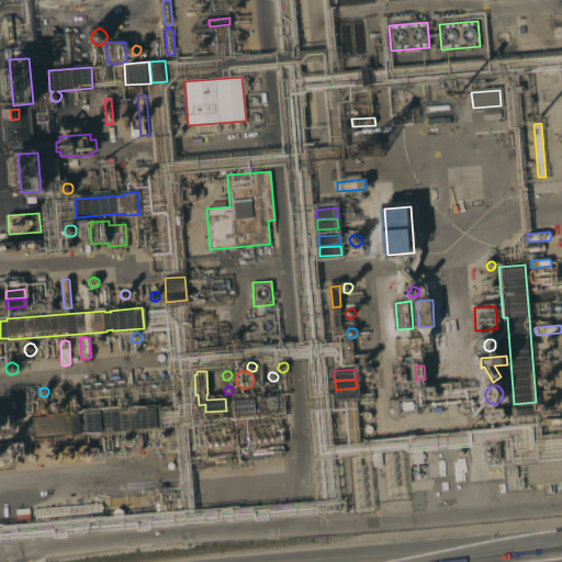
[(62,389),(63,390),(64,391),(64,393),(64,395),(63,396),(62,397),(58,398),(57,398),(55,397),(55,396),(54,394),(53,393),(54,391),(55,390),(57,388),(59,388),(60,388),(62,389)]
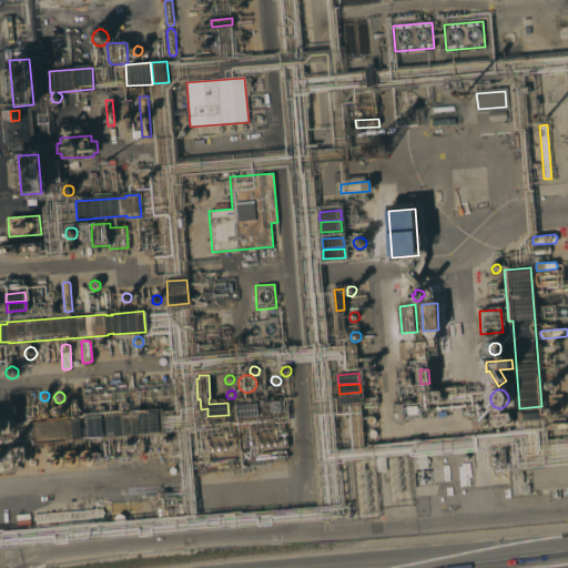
[(341,405),(340,396),(361,395),(362,403),(341,405)]
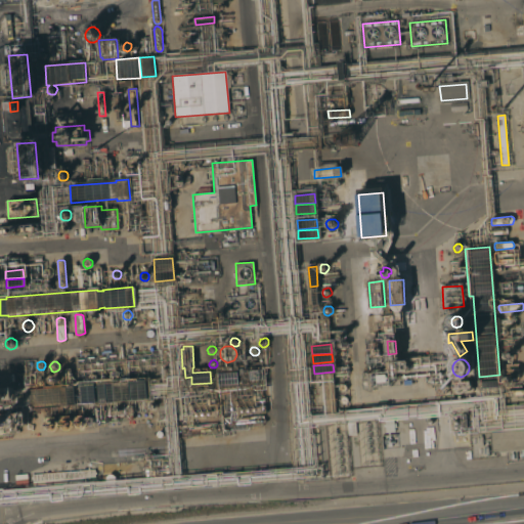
[(237,373),(238,384),(219,385),(218,374),(237,373)]
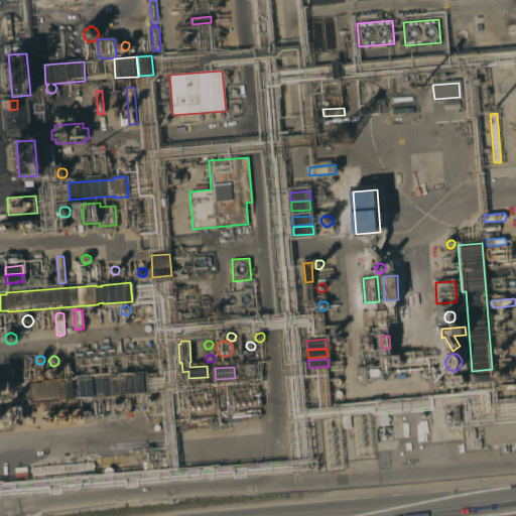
[(371,370),(381,369),(381,371),(382,371),(383,374),(381,374),(381,376),(372,377),(371,370)]
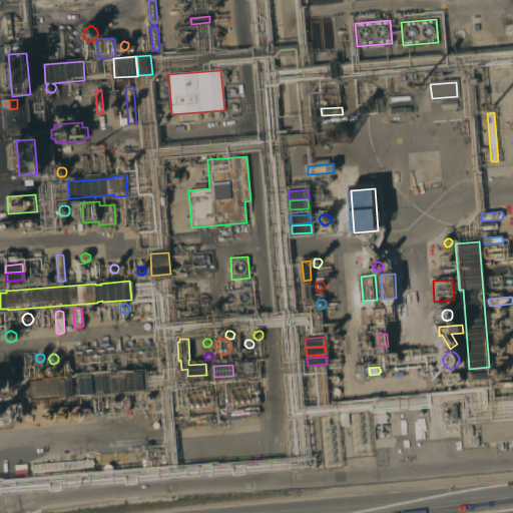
[(57,368),(58,369),(59,371),(59,372),(59,374),(58,376),(57,377),(55,377),(53,377),(51,376),(51,375),(50,374),(49,372),(50,371),(51,369),(53,368),(55,368),(56,368),(57,368)]
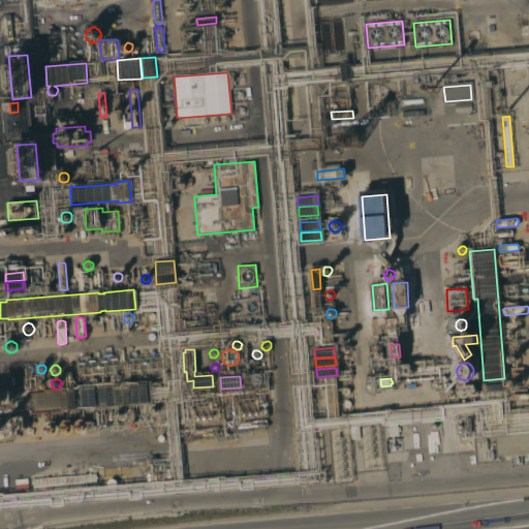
[(37,382),(38,381),(40,380),(41,380),(43,380),(45,382),(45,383),(45,385),(45,386),(44,387),(43,389),(41,389),(39,389),(38,387),(37,386),(37,385),(37,383),(37,382)]
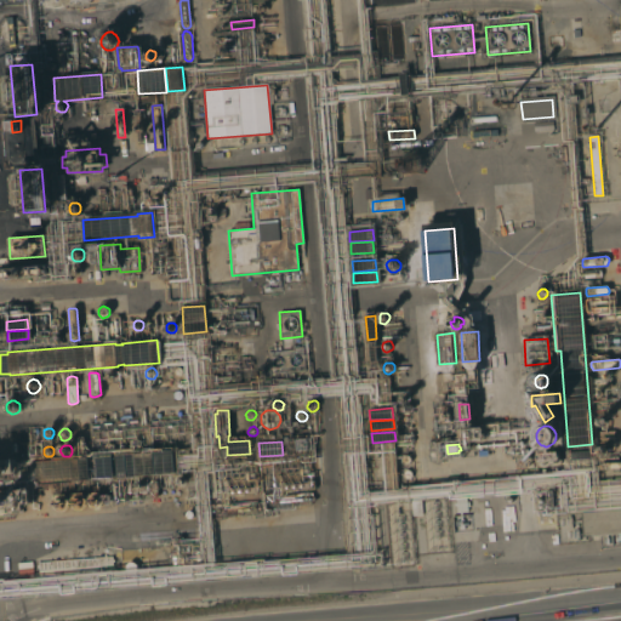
[(155,476),(154,453),(172,450),(175,473),(155,476)]
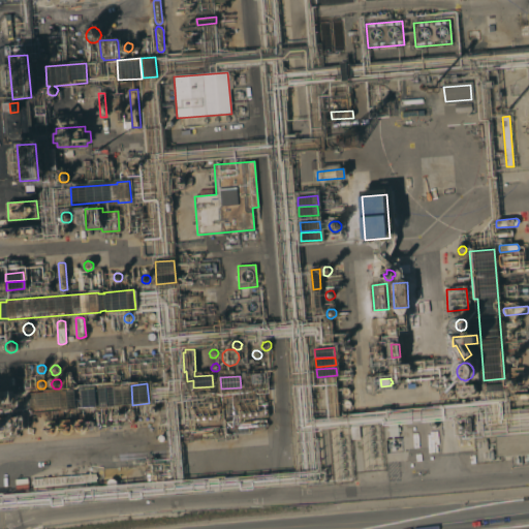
[(110,406),(107,387),(130,384),(132,404),(110,406)]
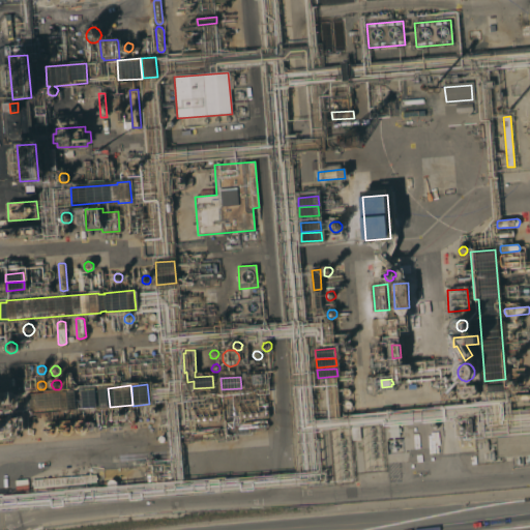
[(450,399),(448,400),(446,400),(443,399),(442,399),(441,396),(440,395),(440,393),(440,390),(441,388),(443,386),(445,385),(446,385),(449,385),(451,386),(452,388),(453,390),(454,392),(453,394),(452,396),(450,399)]
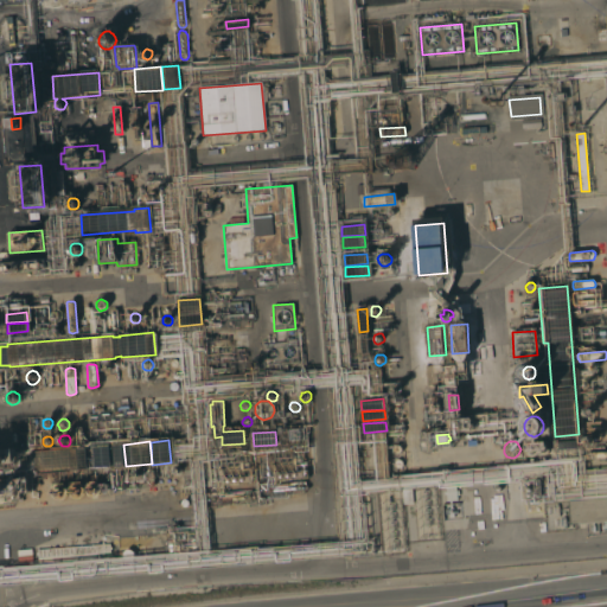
[(525,443),(545,441),(547,451),(526,452),(525,443)]
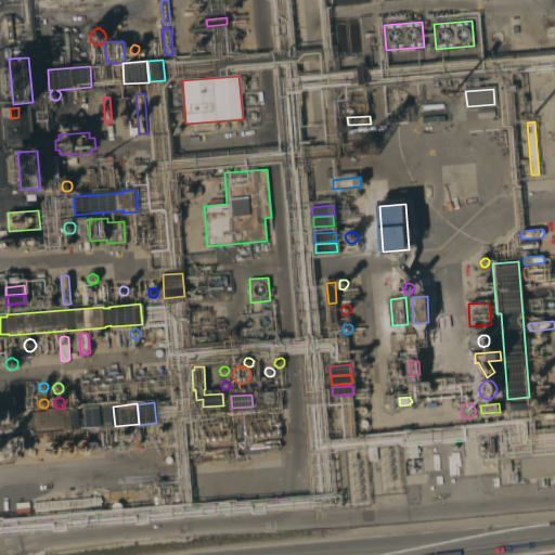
[(103,407),(112,407),(113,427),(105,427),(103,407)]
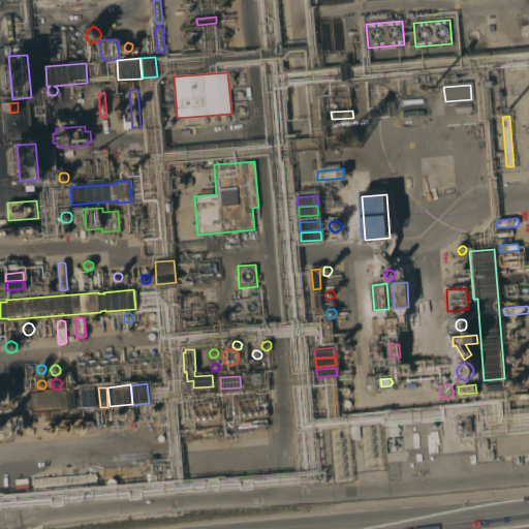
[(348,395),(347,396),(346,396),(345,396),(343,396),(342,395),(342,394),(342,393),(342,391),(342,390),(343,389),(345,387),(346,389),(348,389),(349,390),(350,392),(349,393),(348,395)]
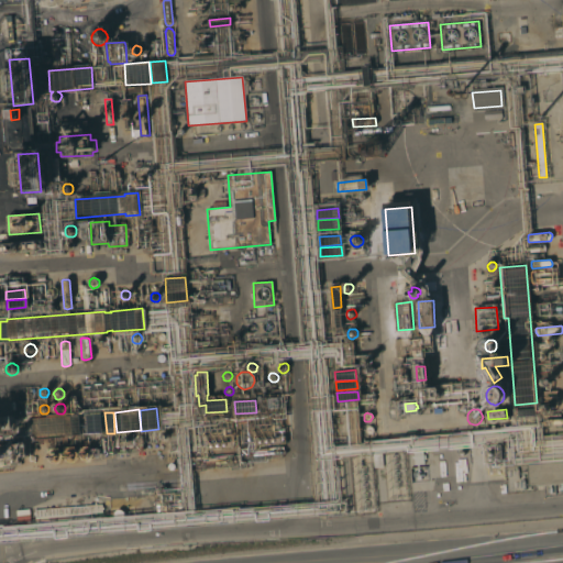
[(79,415),(81,437),(33,440),(32,419),(79,415)]
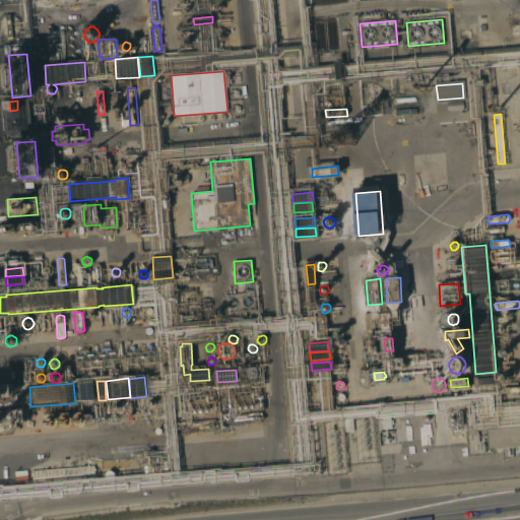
[(0,385),(12,384),(13,397),(0,398),(0,385)]
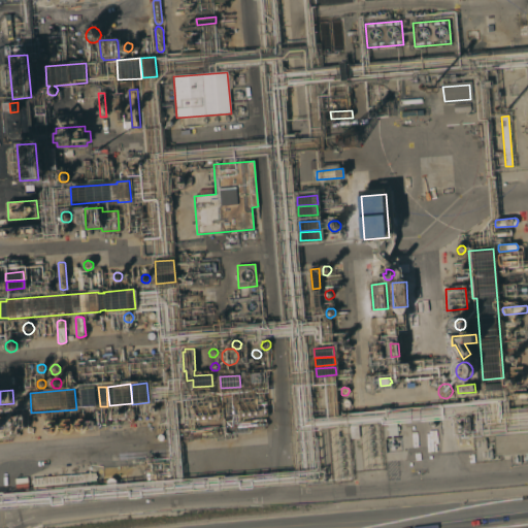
[(350,406),(349,407),(348,407),(345,408),(344,407),(343,407),(342,406),(341,405),(341,404),(341,402),(342,401),(343,400),(344,399),(345,399),(347,399),(349,400),(350,401),(350,402),(350,403),(350,405),(350,406)]
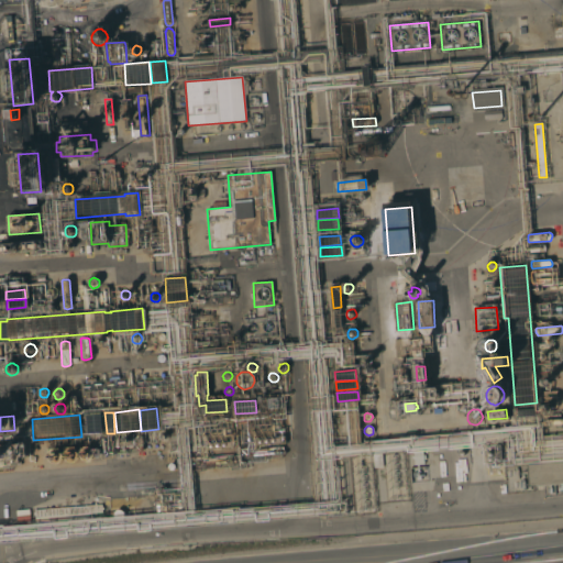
[(256,445),(255,440),(279,438),(279,437),(285,435),(286,443),(256,445)]
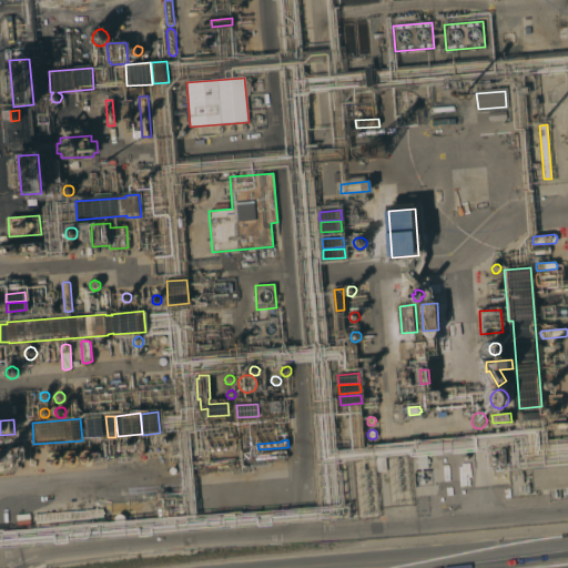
[(123,447),(123,445),(123,444),(125,442),(127,442),(129,442),(131,442),(132,444),(133,445),(133,447),(132,449),(131,450),(129,452),(127,452),(125,450),(123,449),(123,447)]
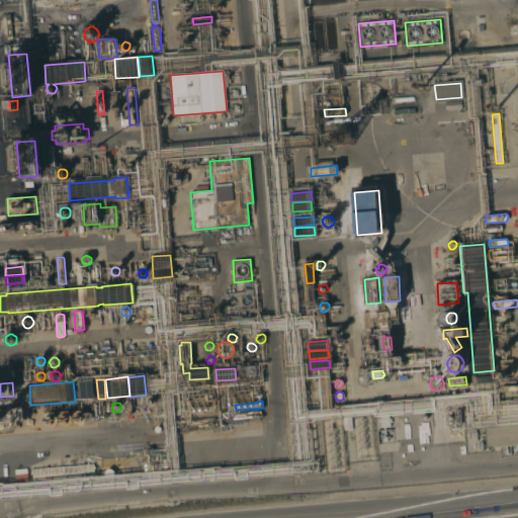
[(191,414),(190,409),(212,407),(212,406),(218,405),(219,412),(191,414)]
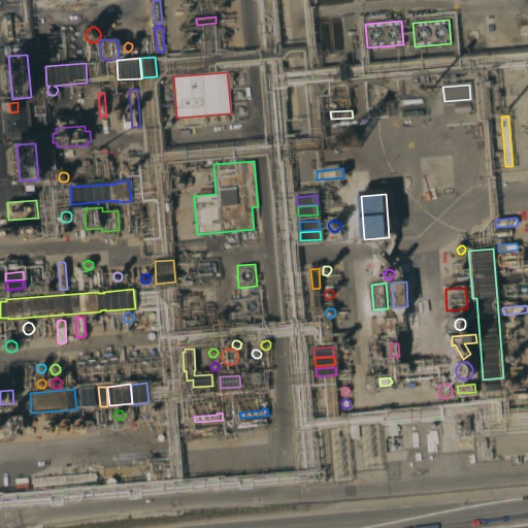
[(17,434),(0,435),(0,416),(15,416),(17,434)]
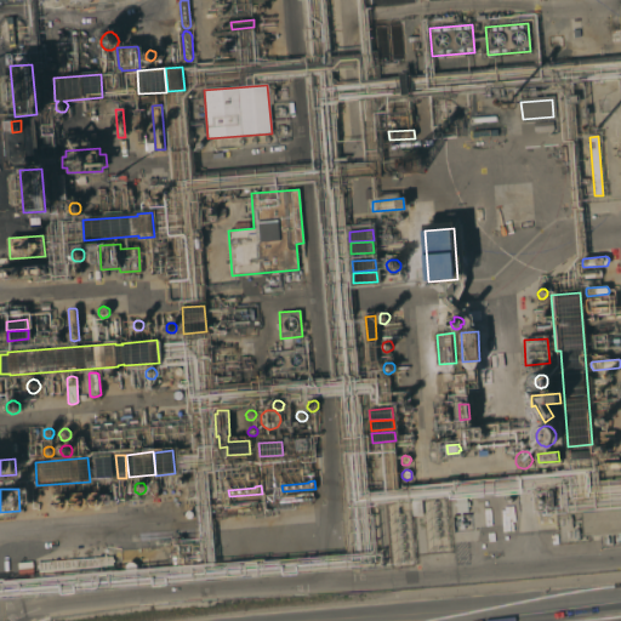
[(66,495),(66,497),(67,500),(68,501),(72,501),(70,494),(84,493),(84,496),(85,497),(86,500),(86,502),(86,506),(85,508),(83,510),(80,511),(77,511),(74,508),(72,505),(68,505),(68,507),(67,510),(64,511),(62,512),(60,512),(57,511),(55,510),(53,507),(53,503),(53,495),(66,495)]
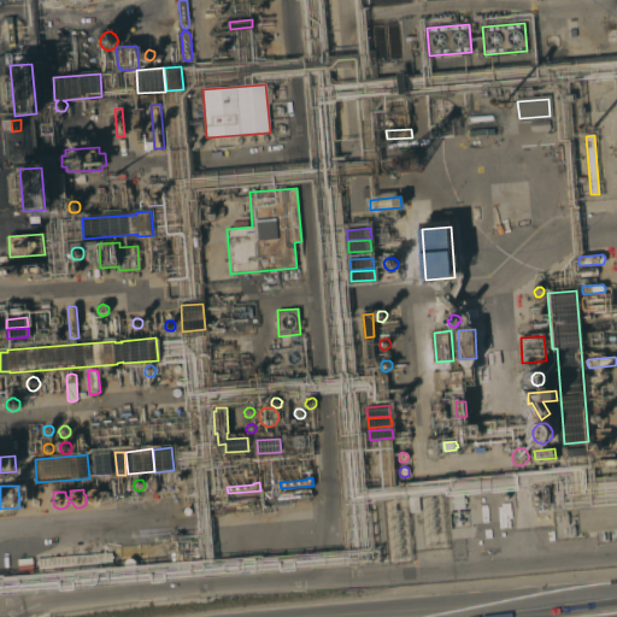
[(97,489),(98,491),(101,495),(103,498),(101,501),(100,504),(100,506),(94,506),(94,505),(92,505),(90,504),(88,501),(87,500),(87,498),(87,495),(88,493),(88,491),(97,489)]
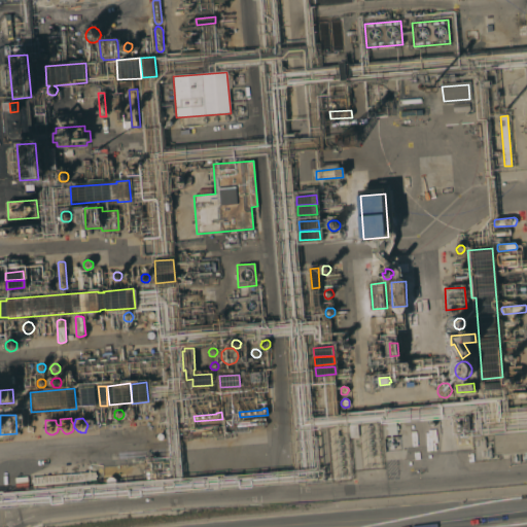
[(386,422),(395,422),(395,426),(397,426),(398,430),(396,430),(396,434),(391,435),(391,436),(390,436),(390,435),(387,435),(386,422)]
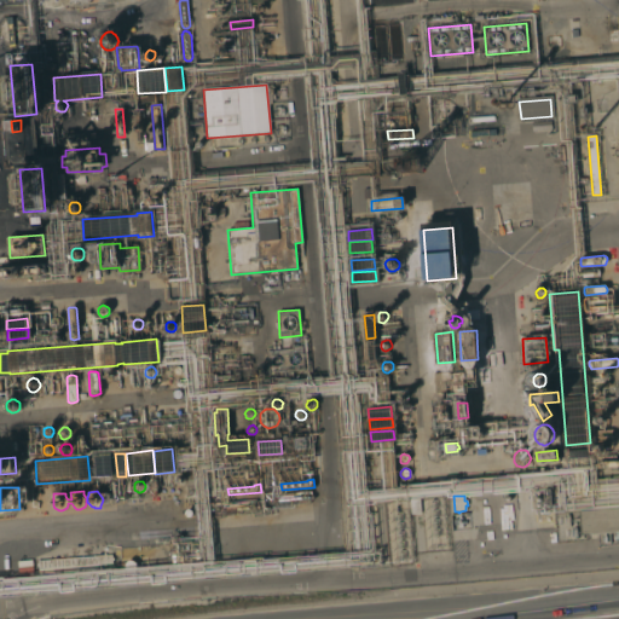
[(618,532),(582,536),(579,512),(618,508),(618,532)]
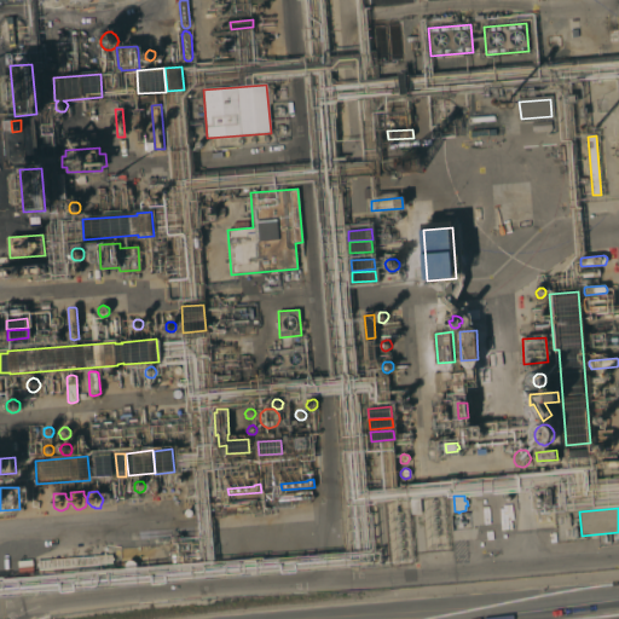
[(111,555),(113,563),(100,565),(100,576),(53,579),(53,573),(39,574),(38,561),(111,555)]
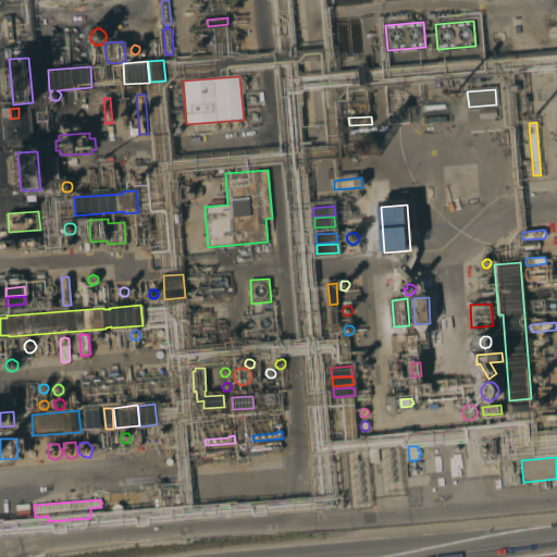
[(121,514),(120,515),(118,516),(115,516),(114,515),(113,515),(112,514),(111,511),(111,510),(111,508),(112,506),(113,505),(115,504),(118,504),(119,504),(121,505),(122,507),(122,509),(122,510),(122,511),(121,514)]
